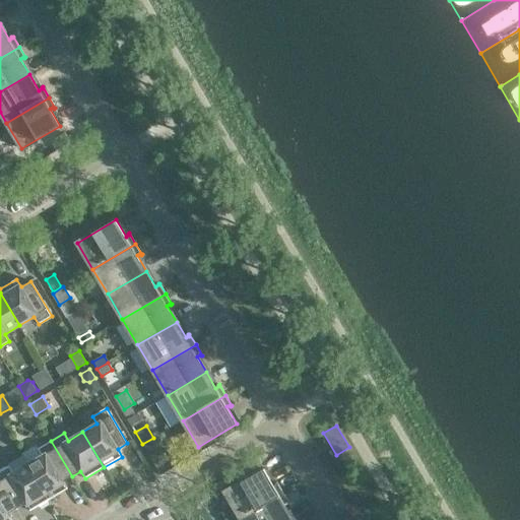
[(72,476),(51,441),(38,449),(42,456),(27,464),(49,500),(67,490),(63,481),(72,476)]
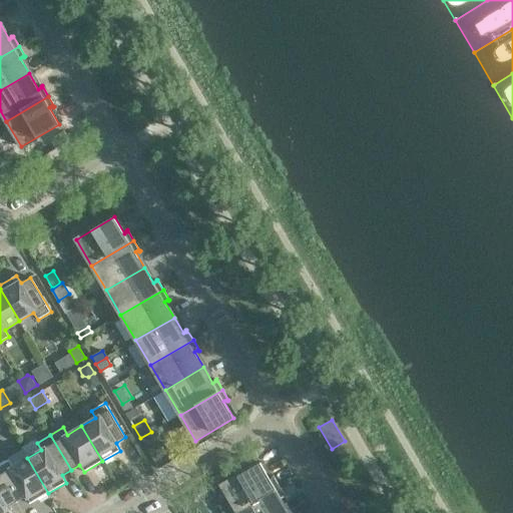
[(48,493),(27,458),(13,467),(9,459),(0,464),(0,473),(17,502),(25,497),(30,504),(48,493)]
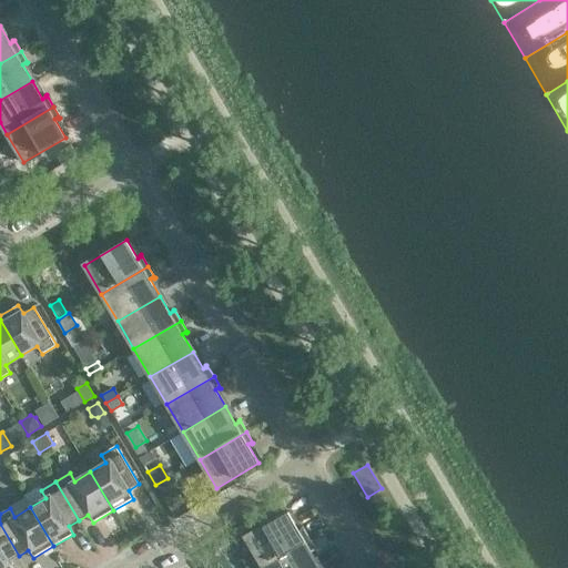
[(245,537),(263,566),(310,538),(303,526),(302,527),(302,528),(298,530),(288,513),(245,537)]
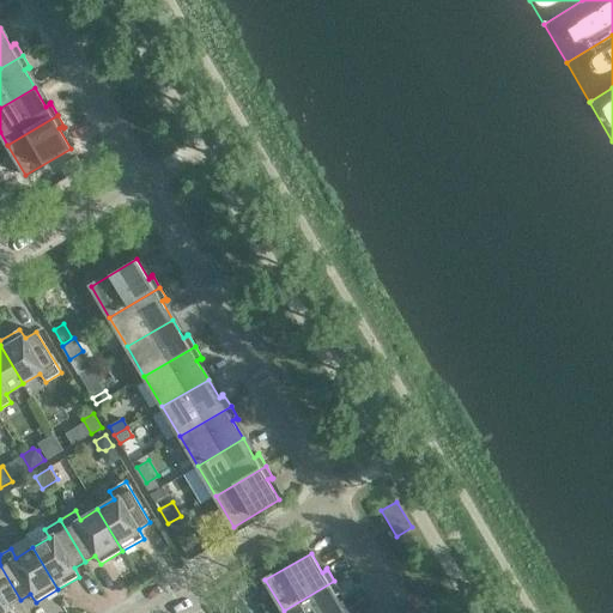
[(20,600),(0,565),(0,612),(13,612),(10,606),(20,600)]
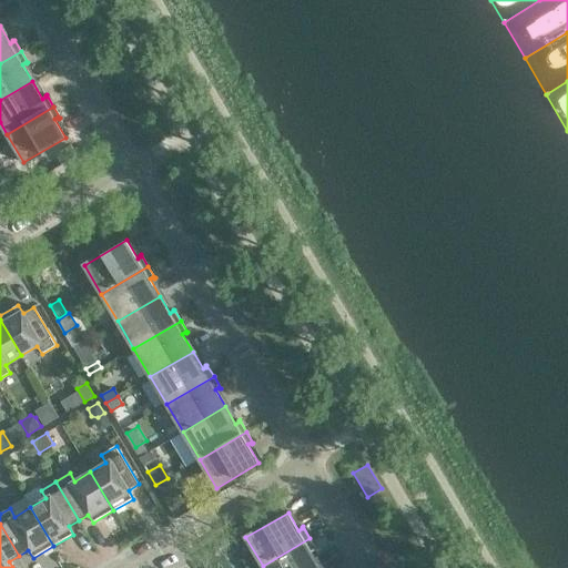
[(316,549),(310,538),(263,566),(263,567),(321,567),(311,550),(314,549),(315,550),(316,549)]
